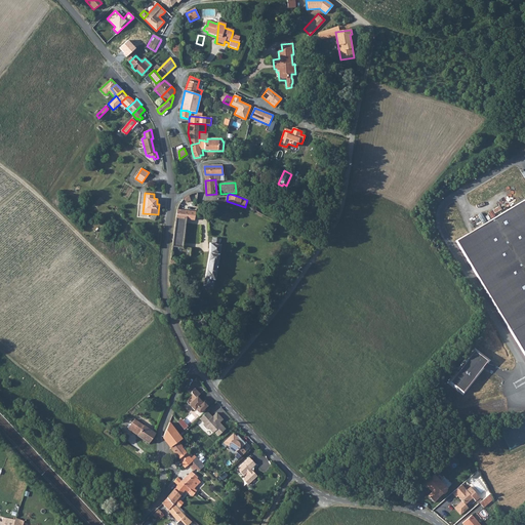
[(275,196),(270,205),(277,210),(283,201),(275,196)]
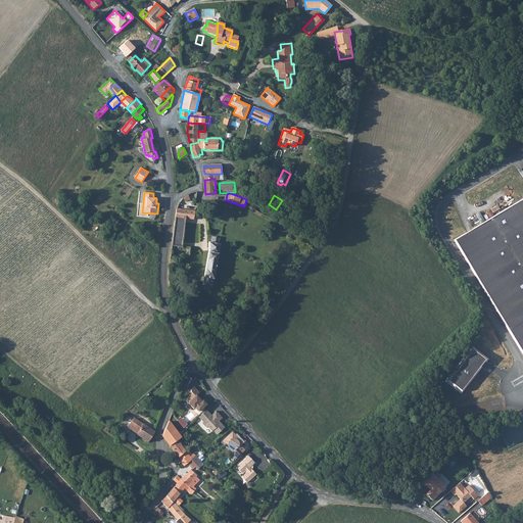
[(522,199),(476,227),(468,231),(454,240),(477,280),(486,294),(489,301),(522,357),(522,199)]
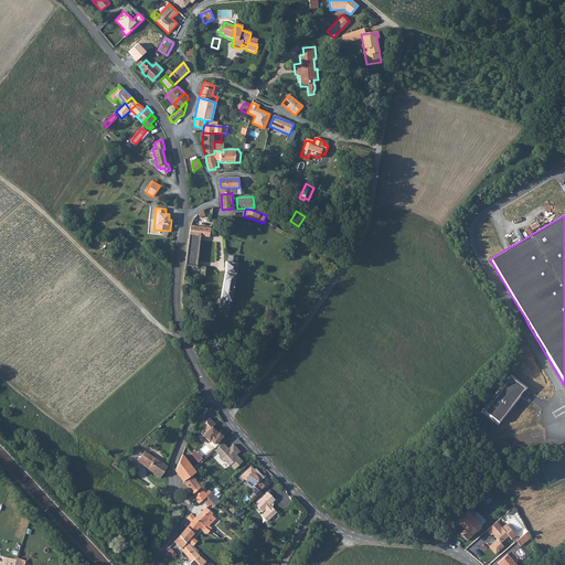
[(210,227),(190,225),(189,234),(209,236),(210,227)]
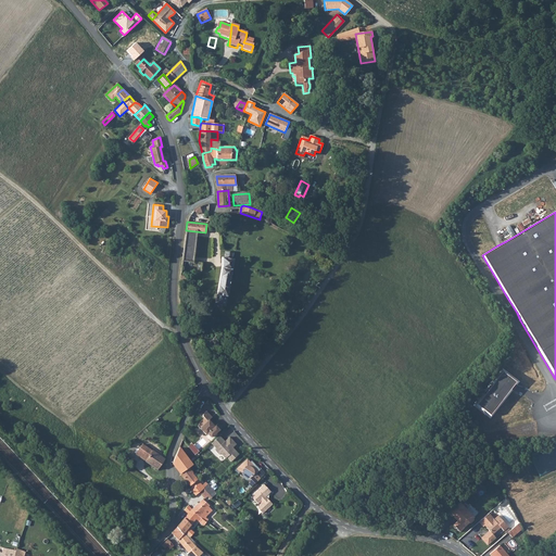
[(231,260),(232,253),(225,252),(224,257),(222,257),(222,266),(217,294),(215,304),(225,306),(232,260),(231,260)]
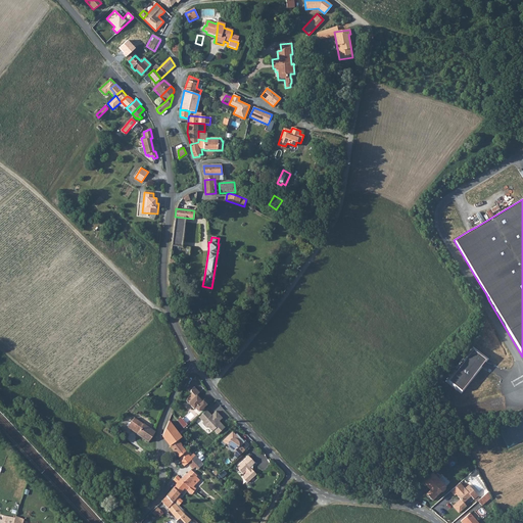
[(461,394),(487,360),(471,346),(444,382),(461,394)]
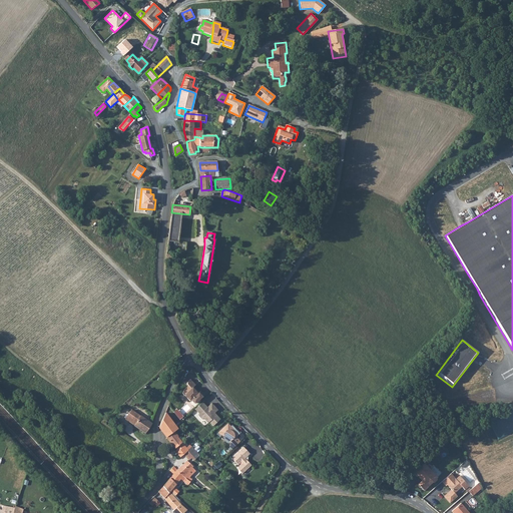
[(182,394),(189,401),(190,400),(193,403),(194,403),(203,395),(199,391),(197,394),(191,388),(194,385),(189,380),(186,383),(186,384),(187,386),(183,390),(182,394)]
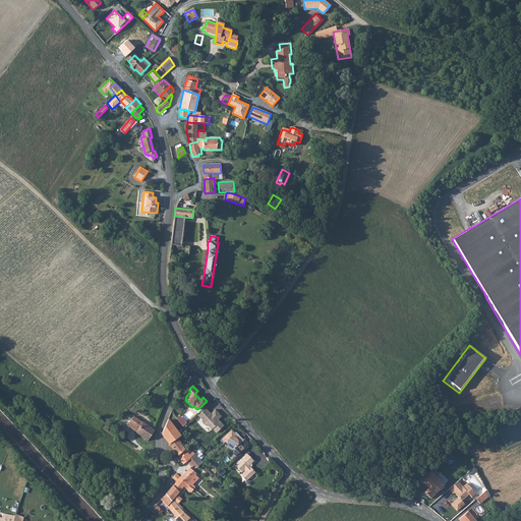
[(213,413),(208,408),(198,417),(213,430),(214,429),(218,433),(226,424),(221,419),(224,416),(217,409),(213,413)]
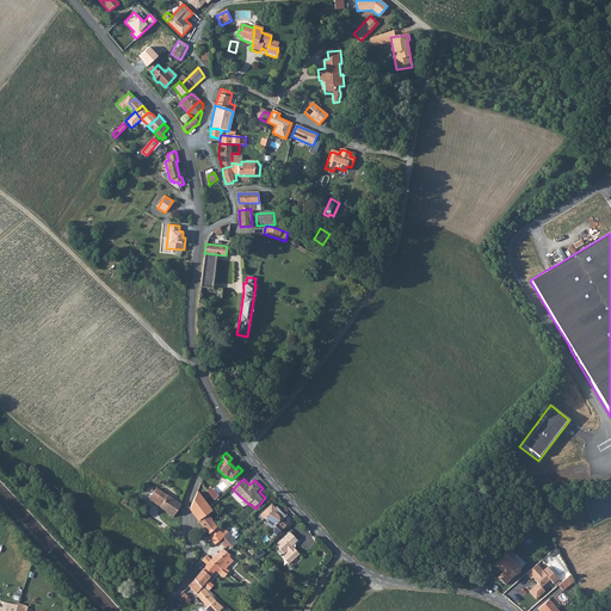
[(152,495),(149,499),(173,516),(180,505),(168,495),(167,495),(162,492),(158,488),(156,487),(155,488),(154,487),(149,494),(152,495)]
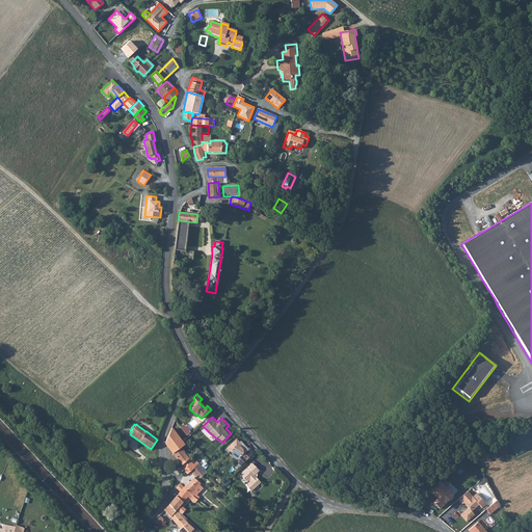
[(180,447),(183,445),(171,428),(166,442),(166,445),(173,453),(180,447)]
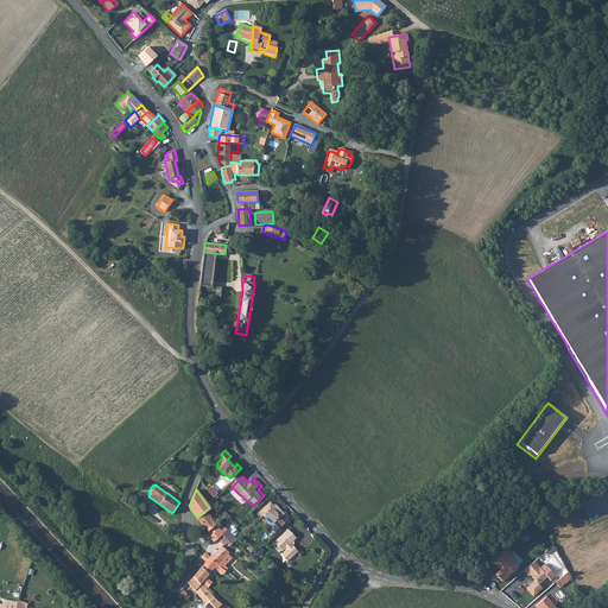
[(287,513),(273,500),(259,515),(263,518),(266,519),(271,523),(274,526),(277,531),(283,525),(287,520),(291,518),(287,513)]
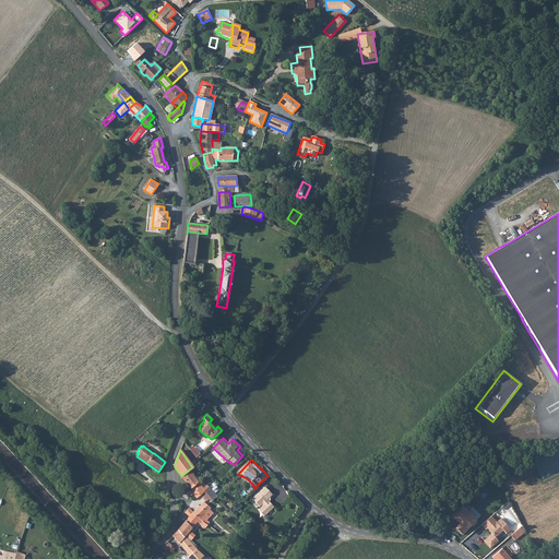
[(191,489),(191,488),(198,483),(192,476),(193,475),(189,470),(181,476),(191,489)]
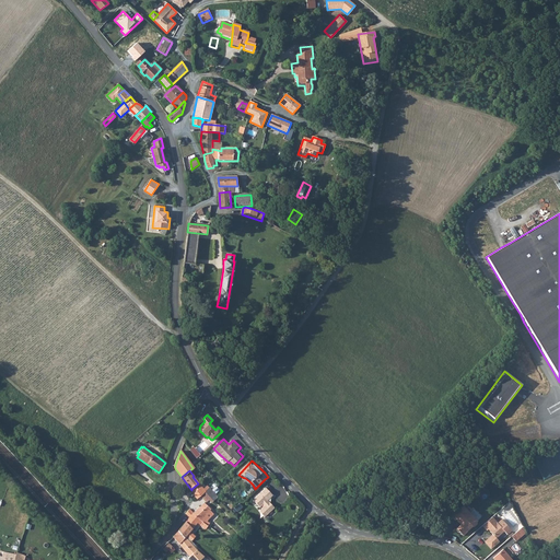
[(200,496),(206,491),(198,483),(191,489),(195,492),(191,496),(196,500),(200,496)]
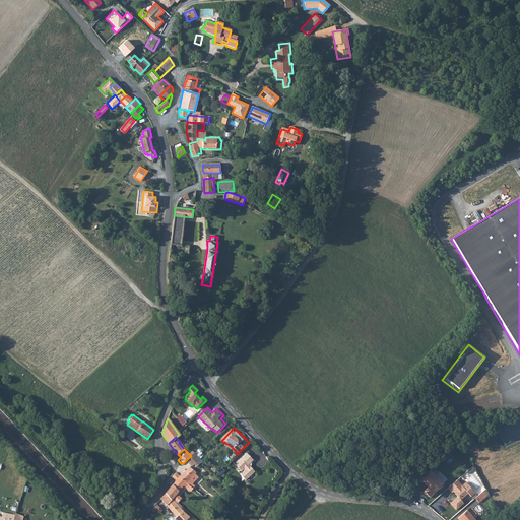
[(191,466),(199,458),(194,453),(191,456),(186,460),(191,466)]
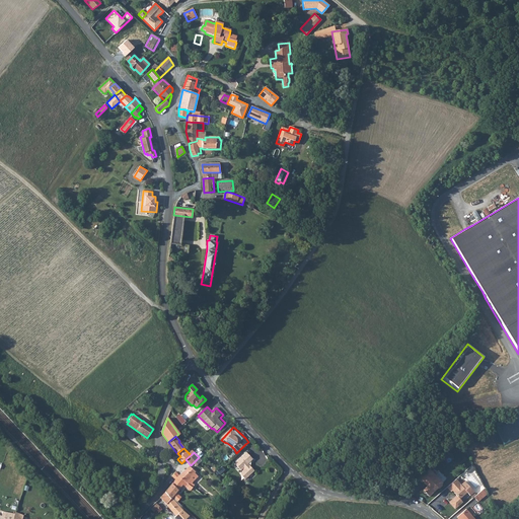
[(255,458),(248,452),(236,464),(243,471),(241,474),(246,482),(257,470),(250,463),(255,458)]
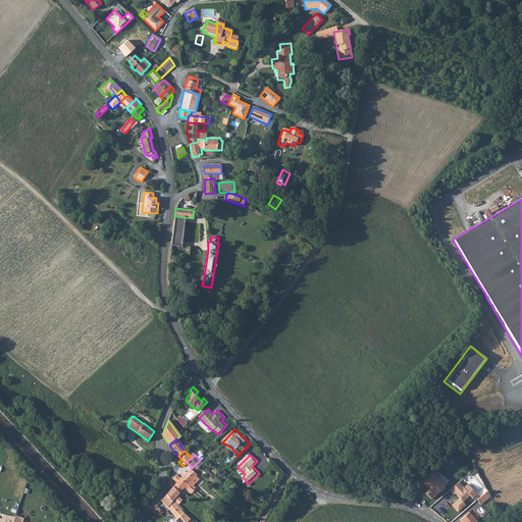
[(196,475),(190,469),(179,478),(187,484),(196,475)]
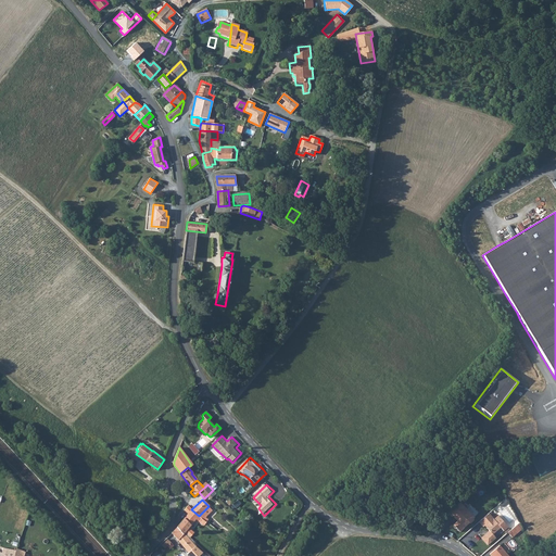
[(475,518),(459,503),(452,510),(449,514),(452,517),(453,516),(455,519),(458,519),(458,520),(454,526),(460,532),(469,523),(471,523),(474,520),(474,518),(475,518)]
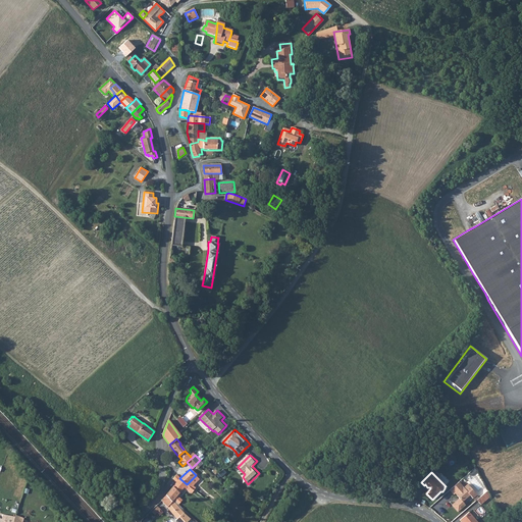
[(187,484),(179,478),(176,475),(173,479),(176,482),(173,486),(179,492),(185,486),(187,488),(189,486),(187,484)]
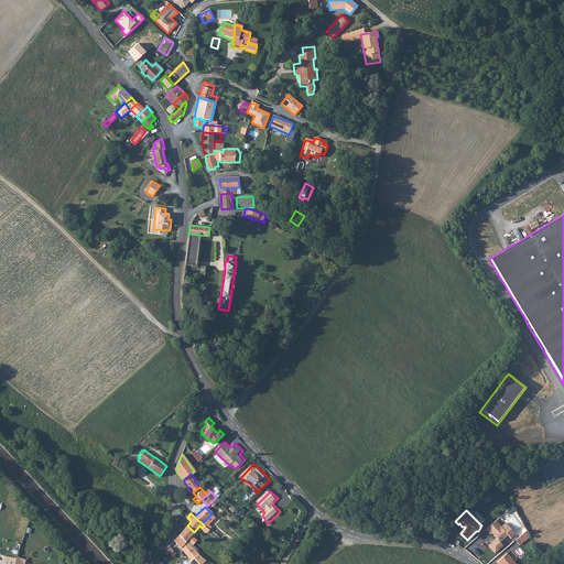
[(488,546),(494,553),(502,545),(499,542),(507,535),(510,539),(514,534),(505,523),(500,528),(495,521),(486,530),(490,534),(492,532),(496,534),(494,537),(497,540),(496,541),(495,543),(491,543),(488,546)]
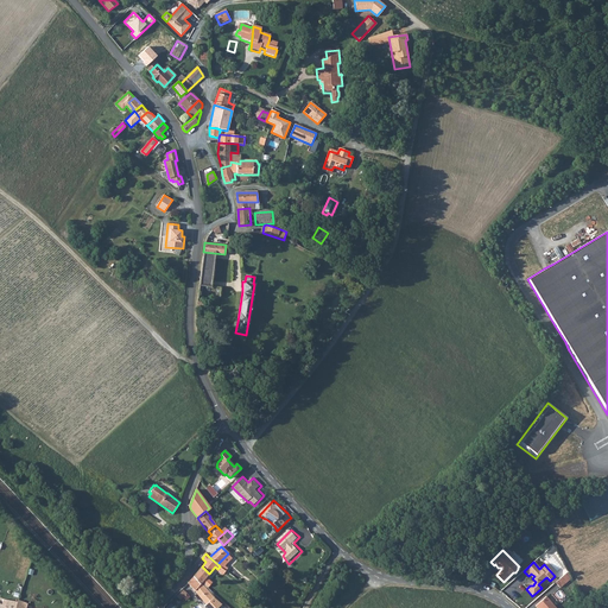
[(202,567),(195,576),(201,583),(202,582),(209,574),(202,567)]
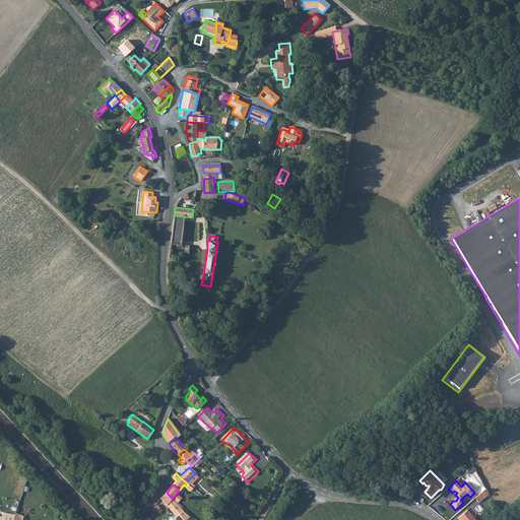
[(167,493),(160,499),(167,505),(172,499),(167,493)]
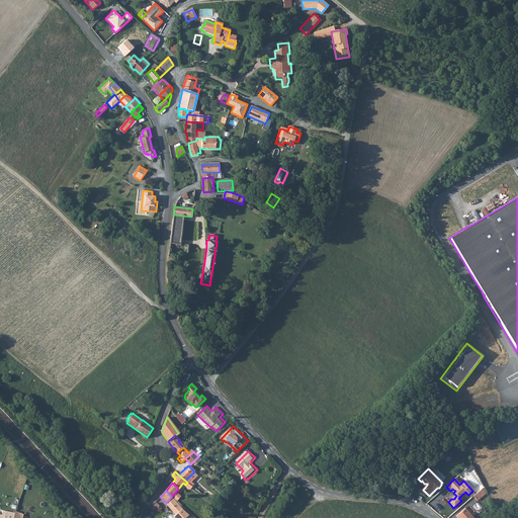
[(166,503),(173,512),(175,515),(182,509),(172,498),(173,497),(172,496),(171,497),(166,503)]
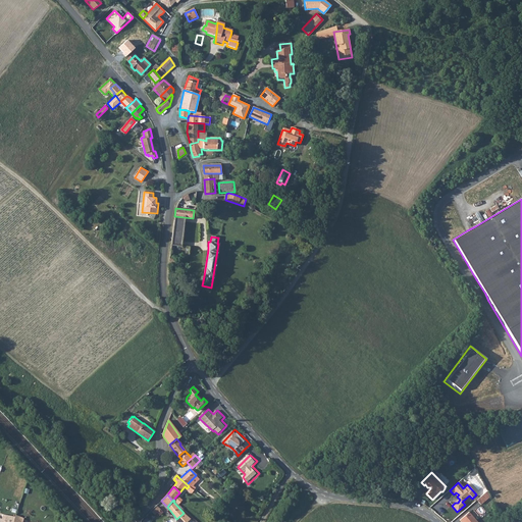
[(157,507),(152,512),(154,515),(160,510),(157,507)]
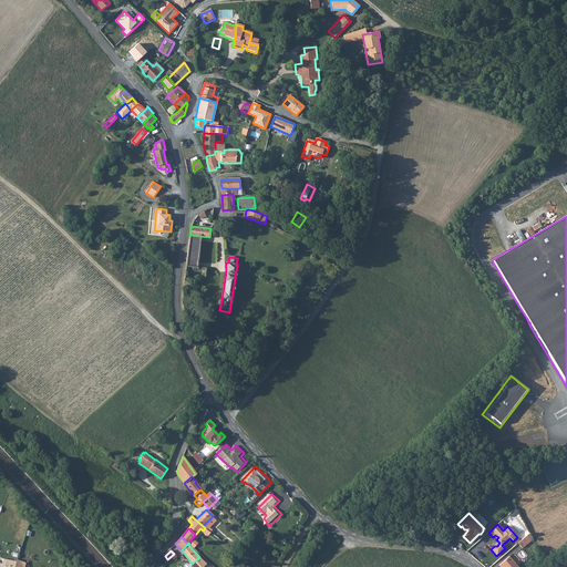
[(202,566),(206,563),(199,557),(192,564),(191,565),(192,566),(202,566)]
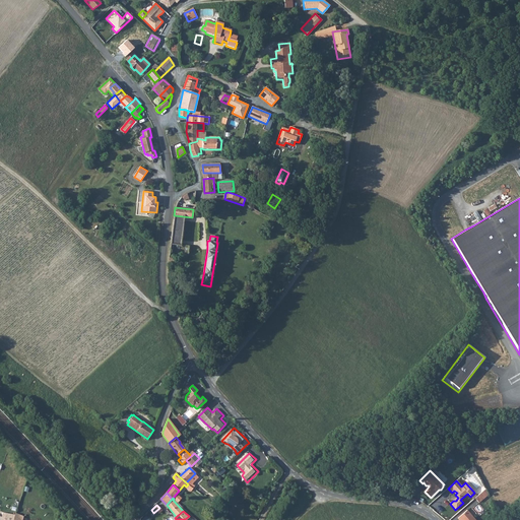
[(474,519),(466,511),(457,519),(474,519)]
